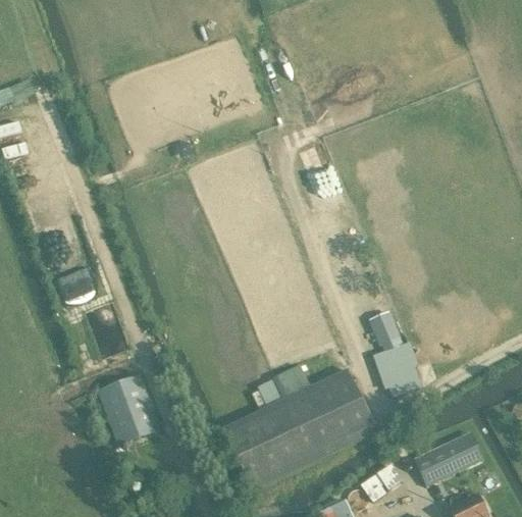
[(378,344),(399,335),(388,310),(368,318),(378,344)]
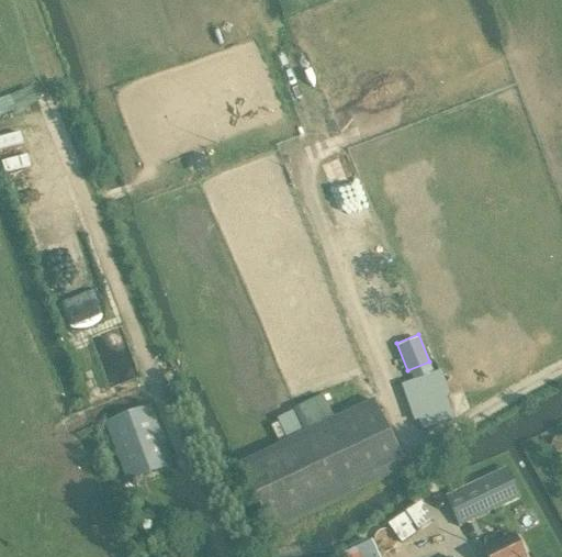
[(373,397),(337,413),(238,460),(271,528),(369,481),(406,465),(373,397)]
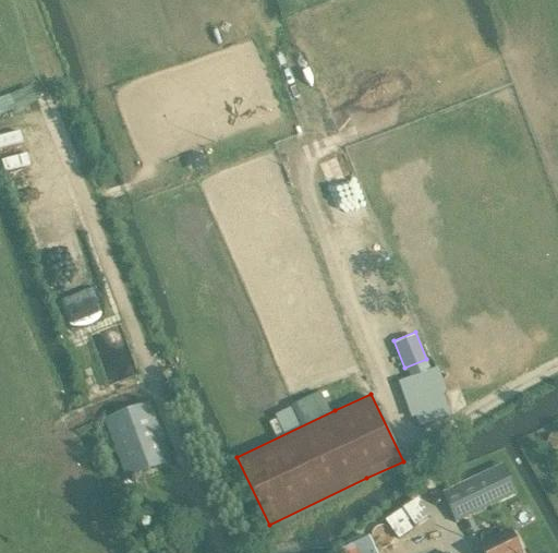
[(129,472),(166,459),(144,400),(107,415),(129,472)]
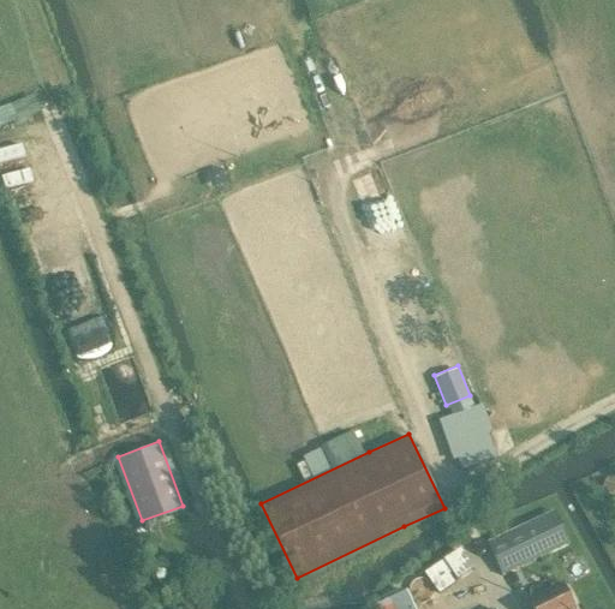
[(614,476),(608,472),(602,483),(611,489),(614,481),(614,476)]
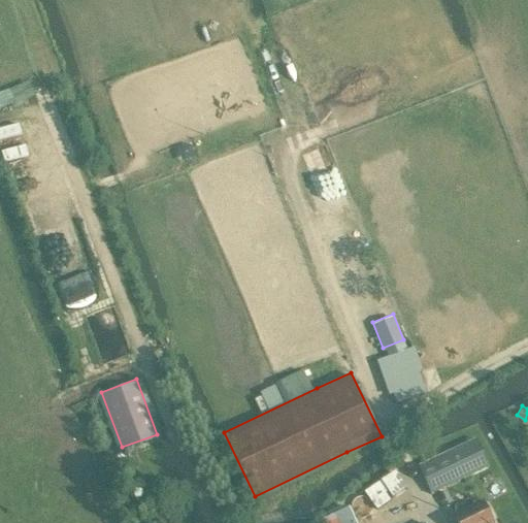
[(431,490),(488,463),(475,435),(418,462),(431,490)]
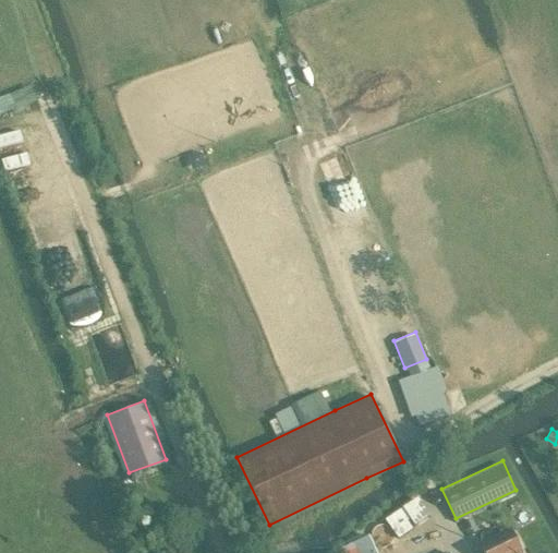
[(431,513),(420,496),(387,519),(398,536),(431,513)]
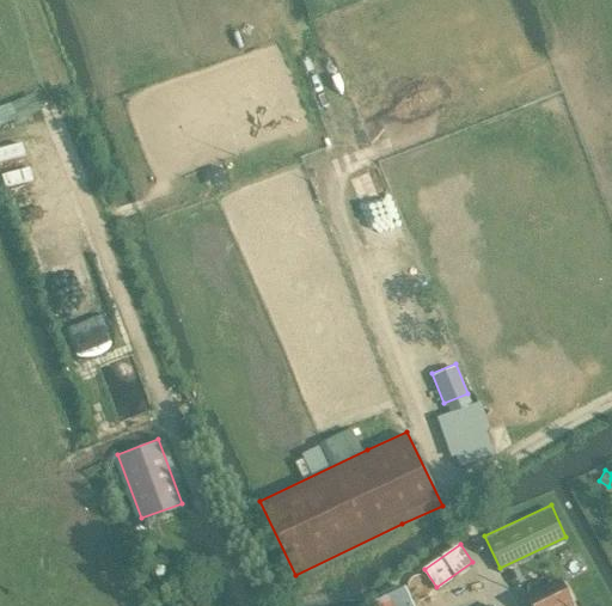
[(573,605),(560,577),(525,593),(530,605),(573,605)]
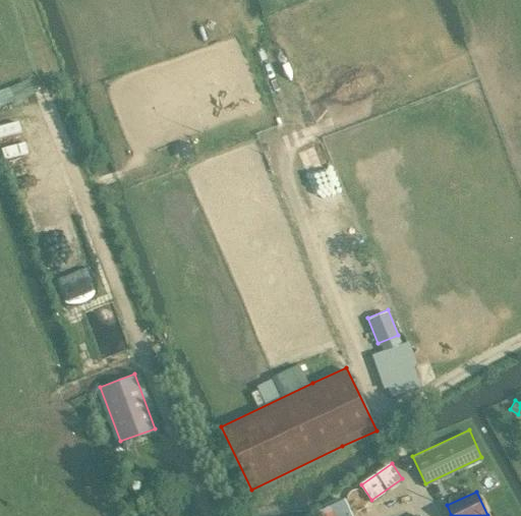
[(316,515),(351,515),(343,498),(314,511),(316,515)]
